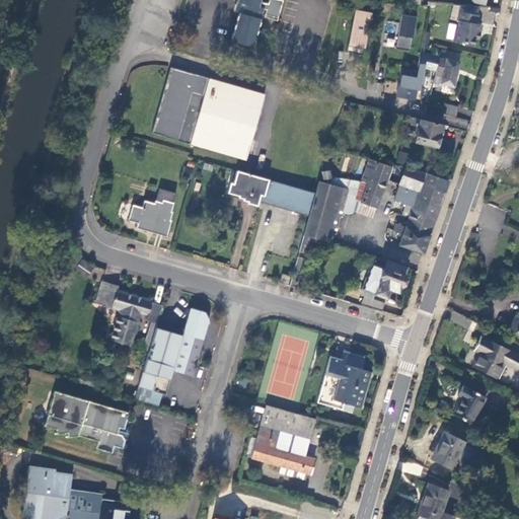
[(237,0),(235,10),(240,11),(232,41),(252,47),(266,5),(267,5),(265,12),(279,16),(283,0),(268,0),(269,0),(267,0),(237,0)]
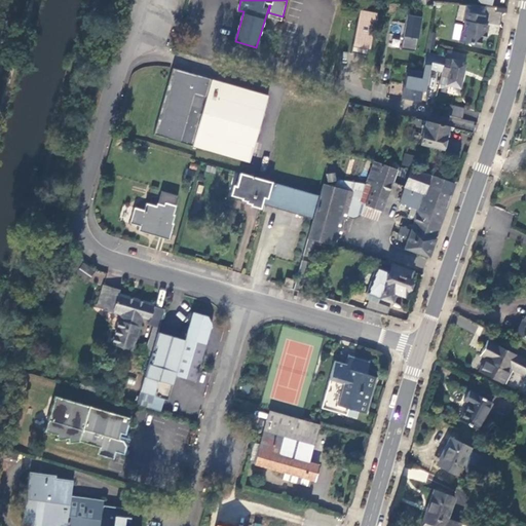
[(358,10),(353,51),(372,52),(376,11),(358,10)]
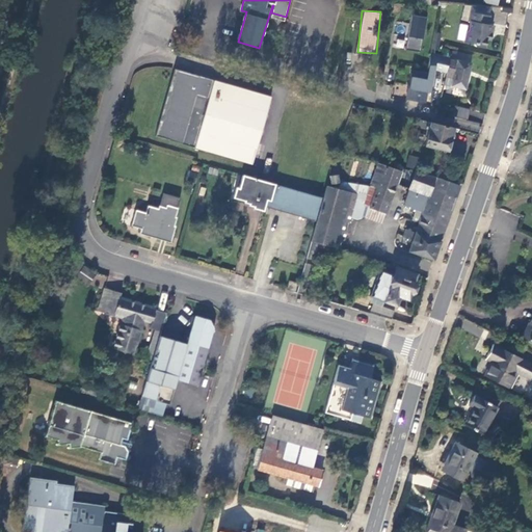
[(489,16),(471,12),(469,22),(471,22),(469,30),(467,33),(464,43),(472,44),(475,48),(485,49),(487,41),(490,42),(491,33),(489,33),(491,25),(488,25),(489,16)]
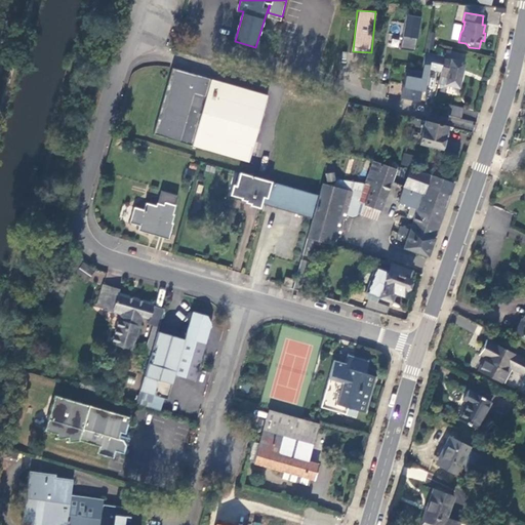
[(406,14),(401,47),(415,50),(420,16),(406,14)]
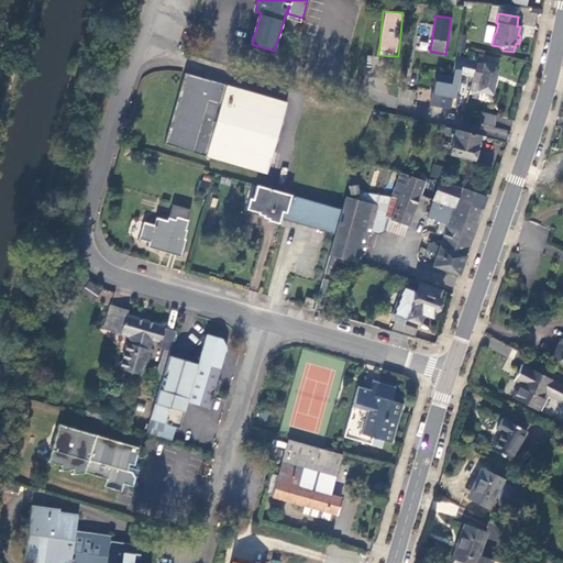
[(456,47),(465,50),(467,36),(460,35),(456,47)]
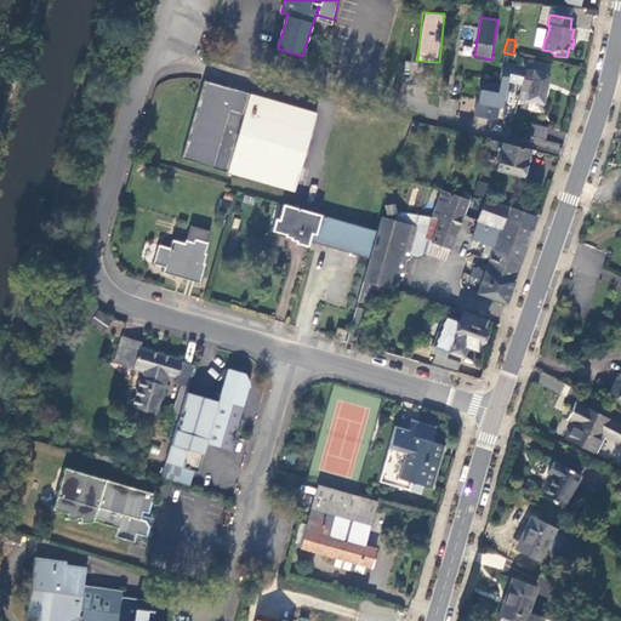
[(527,70),(527,68),(511,64),(506,64),(507,58),(508,58),(508,57),(502,58),(502,63),(500,79),(522,86),(525,70),(527,70)]
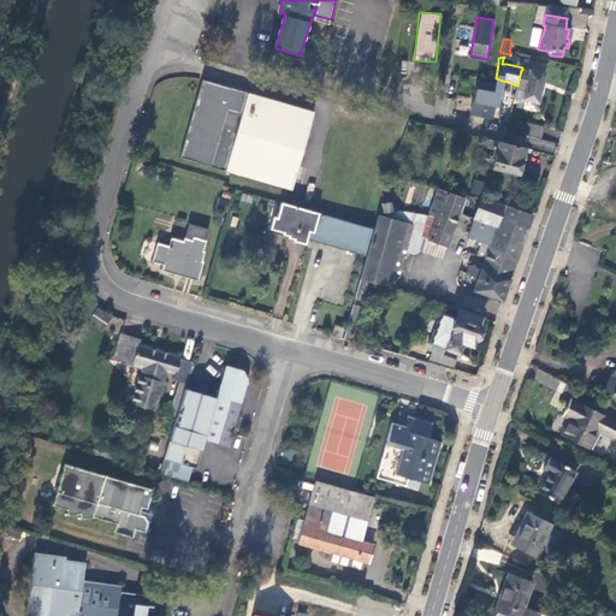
[(517,86),(516,88),(525,90),(522,99),(539,102),(545,73),(544,73),(546,65),(525,60),(522,67),(522,70),(521,70),(517,86)]
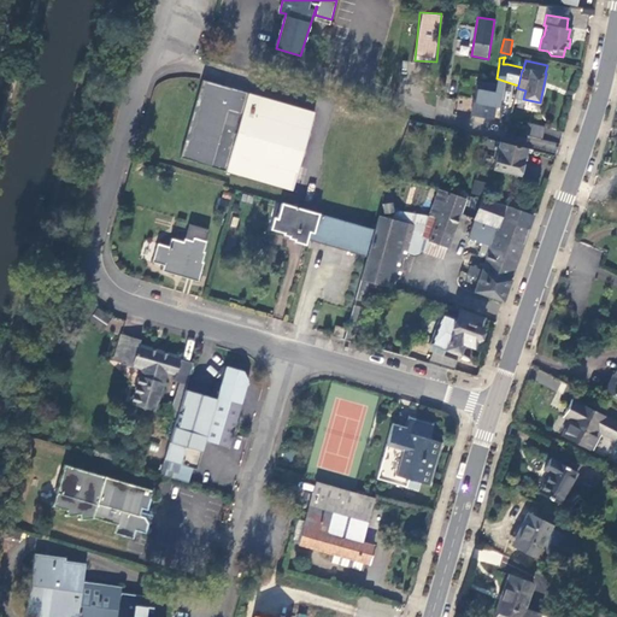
[(315,112),(247,93),(245,99),(231,95),(228,88),(201,81),(180,158),(293,191),(315,112)]
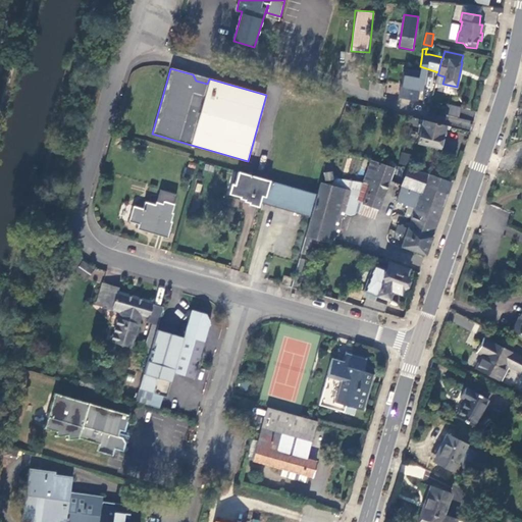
[(405,70),(400,97),(417,101),(419,90),(421,80),(422,72),(419,71),(405,70)]
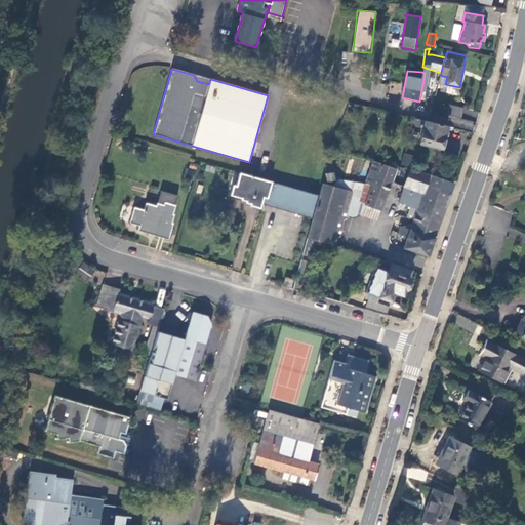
[(208,84),(210,79),(194,75),(197,81),(208,84)]
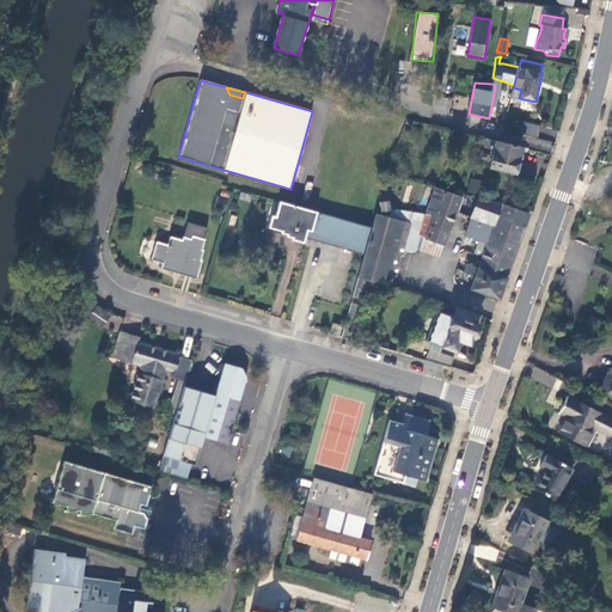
[(439,114),(447,115),(451,99),(441,98),(439,114)]
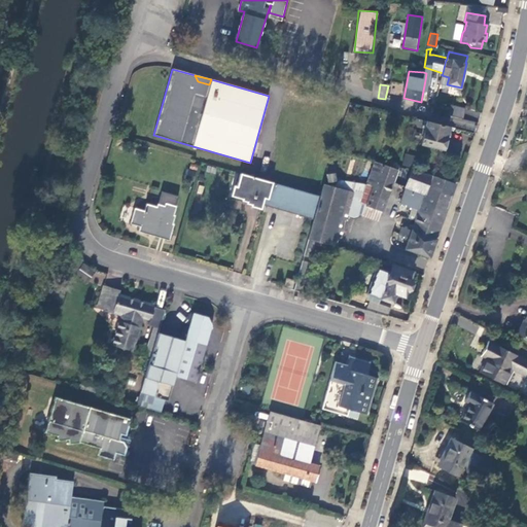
[(454,106),(451,115),(463,118),(466,109),(454,106)]
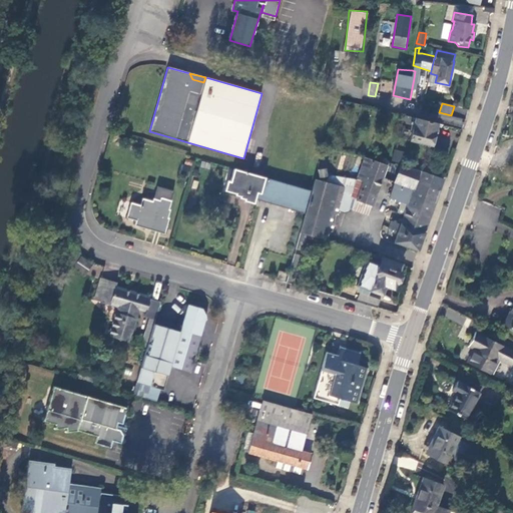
[(432,145),(437,123),(403,116),(402,122),(414,124),(410,140),(432,145)]
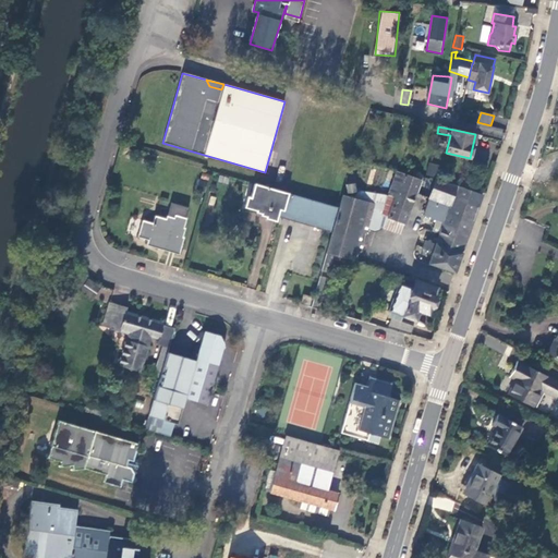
[(428,164),(426,174),(436,177),(438,165),(428,164)]
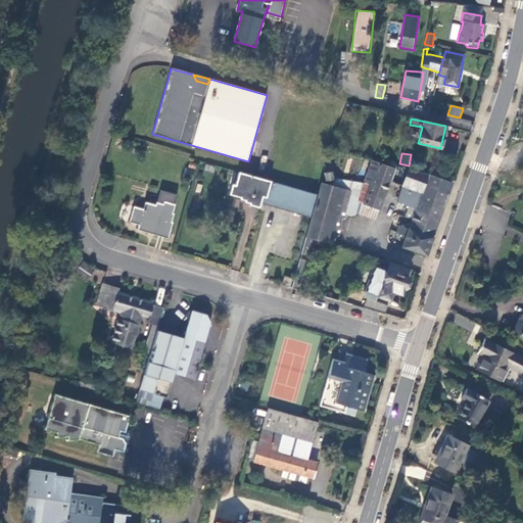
[(369,172),(372,160),(362,158),(360,170),(369,172)]
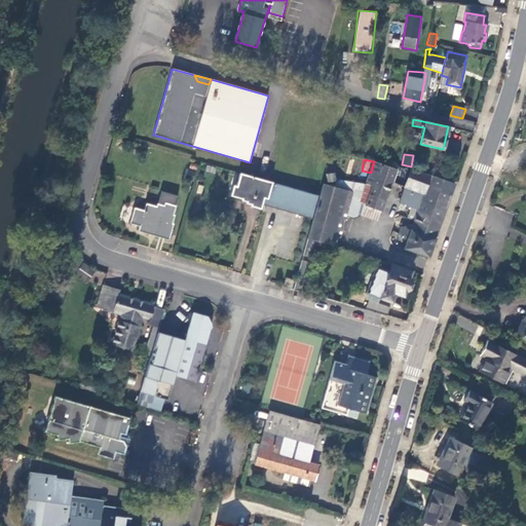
[(397,171),(374,161),(371,173),(367,184),(361,202),(366,204),(363,215),(378,220),(397,171)]
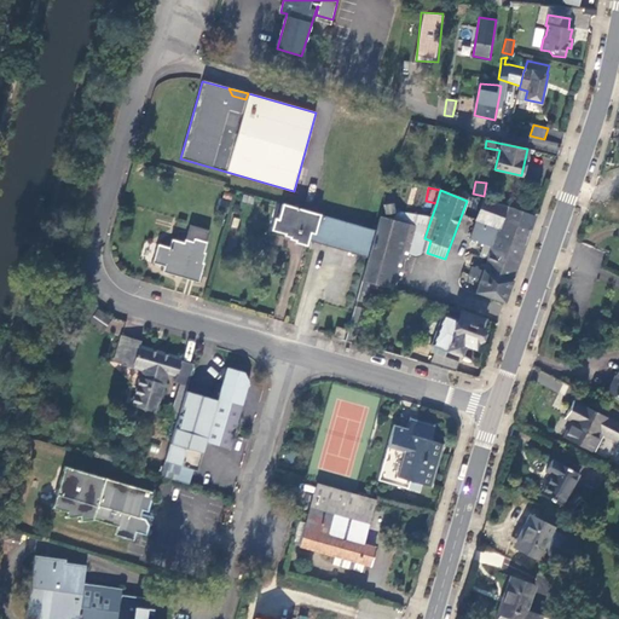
[(505,302),(536,217),(499,204),(484,201),(474,226),(472,239),(484,244),(480,255),(487,259),(486,264),(481,264),(480,267),(484,270),(484,271),(472,267),(469,276),(480,279),(476,291),(505,302)]
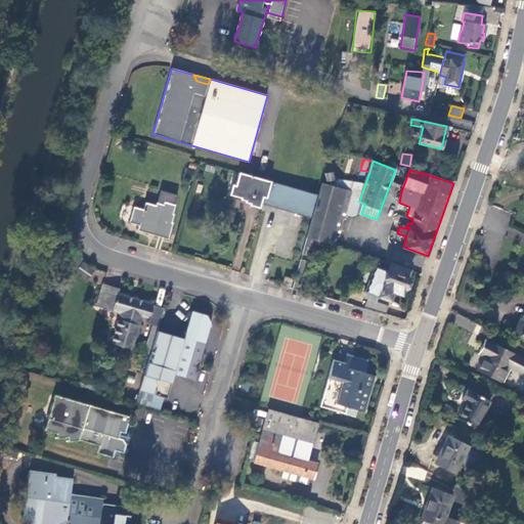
[(237,172),(229,197),(264,209),(265,205),(271,182),(237,172)]
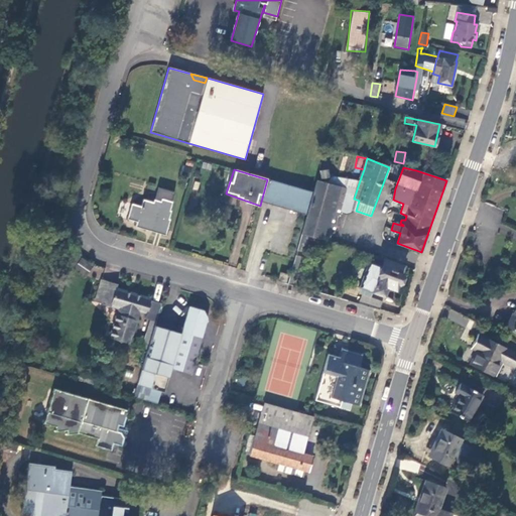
[(327,183),(316,180),(313,192),(306,215),(301,234),(309,236),(321,239),(331,242),(340,211),(349,178),(332,176),(327,183)]
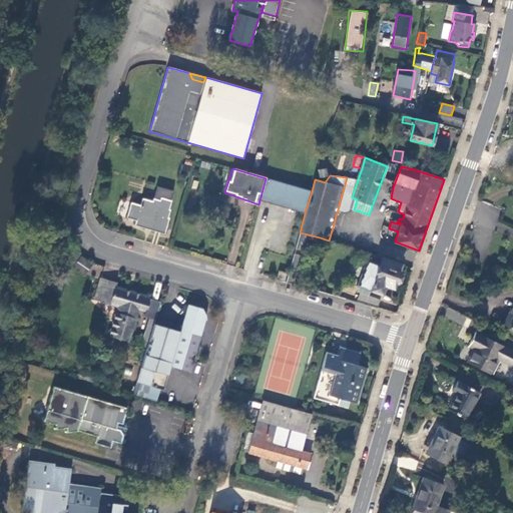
[(358,179),(347,177),(338,209),(344,212),(354,209),(357,199),(352,197),(358,179)]
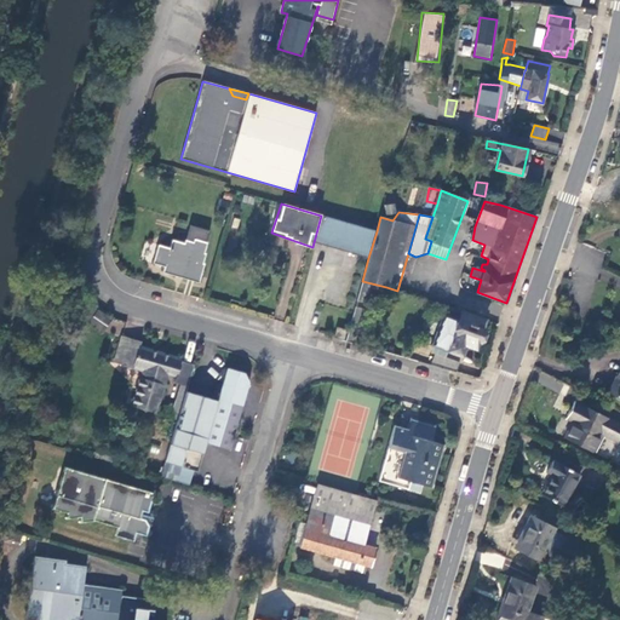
[(158,244),(153,263),(165,267),(162,273),(199,283),(205,264),(204,263),(206,253),(205,253),(207,242),(211,231),(194,227),(190,241),(187,240),(185,244),(172,239),(170,247),(158,244)]
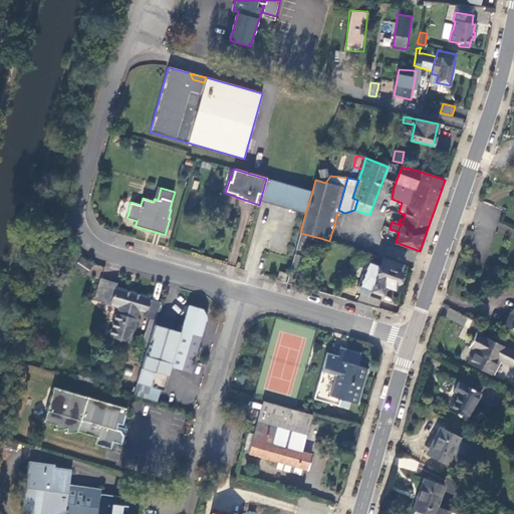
[(300,233),(296,249),(303,251),(307,239),(308,235),(300,233)]
